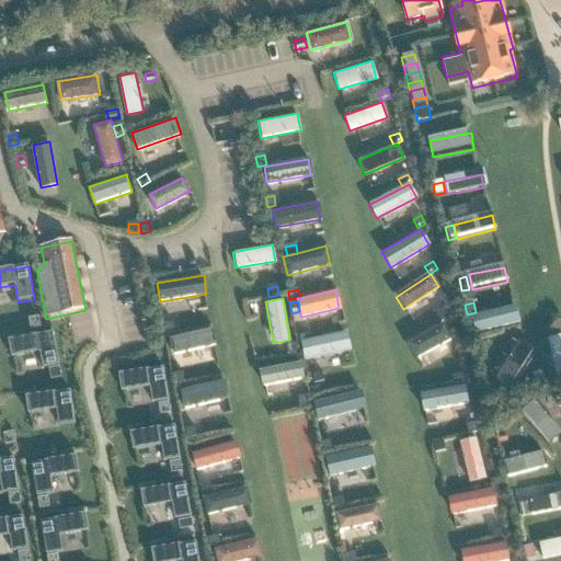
[(521,327),(516,308),(472,318),(477,336),(521,327)]
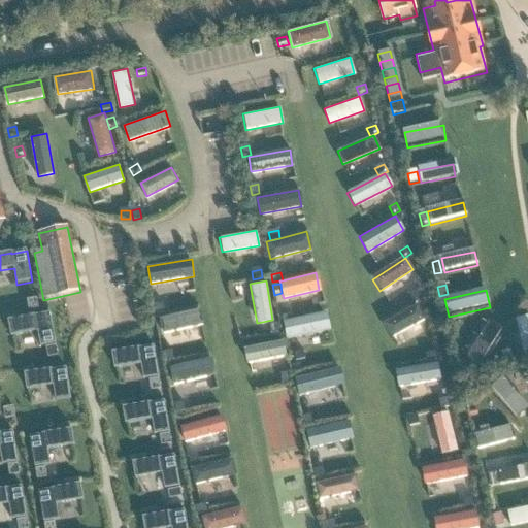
[(418,292),(410,296),(415,303),(416,304),(423,300),(418,292)]
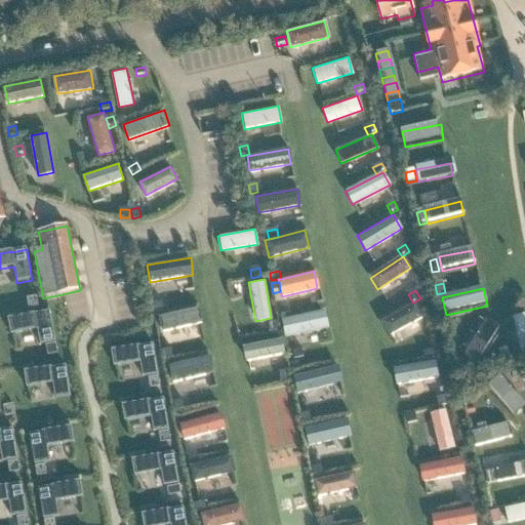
[(37,298),(28,299),(29,310),(39,308),(37,298)]
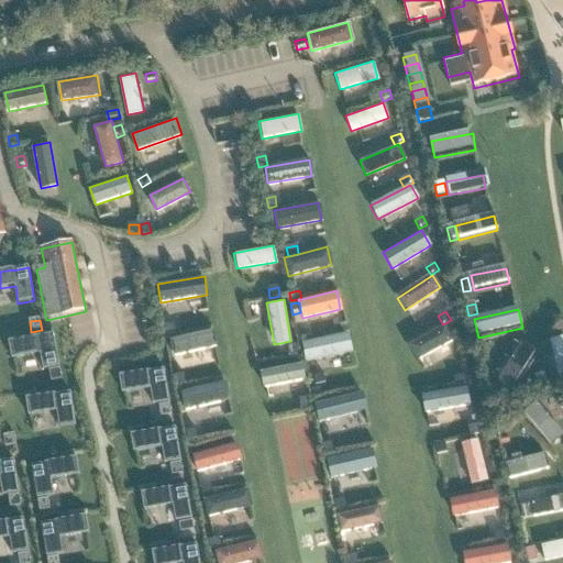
[(443,324),(442,323),(408,343),(418,360),(452,341),(443,324)]
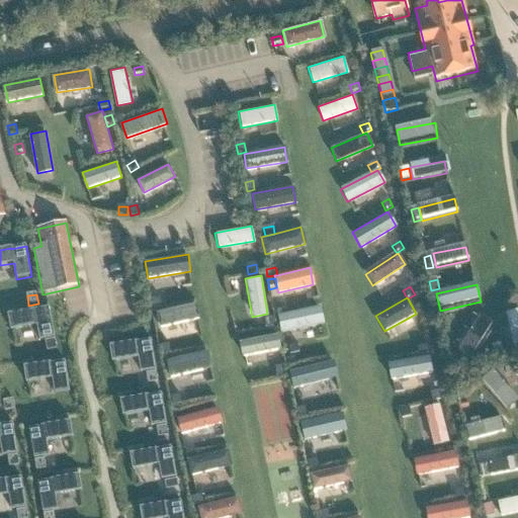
[(160,298),(152,299),(154,309),(162,308),(160,298)]
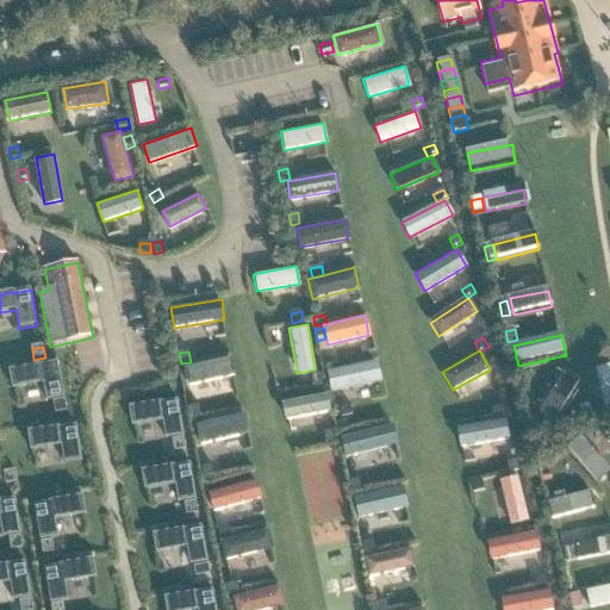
[(236,374),(231,355),(185,366),(188,384),(236,374)]
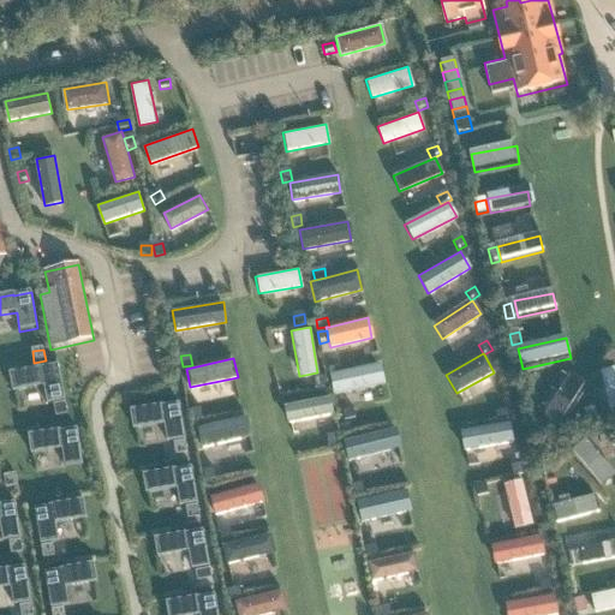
[(383,384),(380,364),(330,372),(334,394),(383,384)]
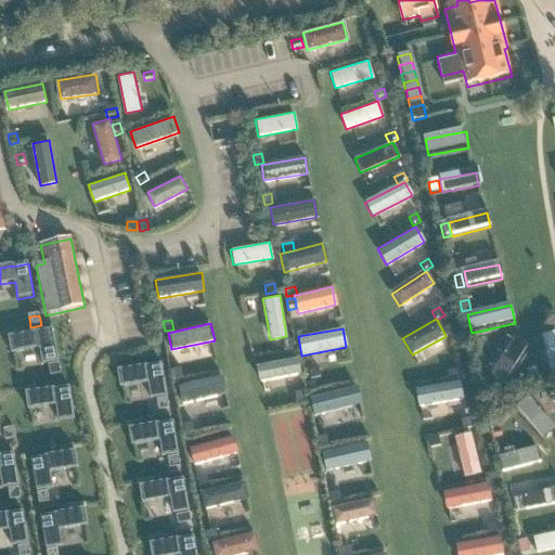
[(37,333),(9,338),(12,355),(40,349),(43,366),(59,363),(52,331),(37,334),(37,333)]
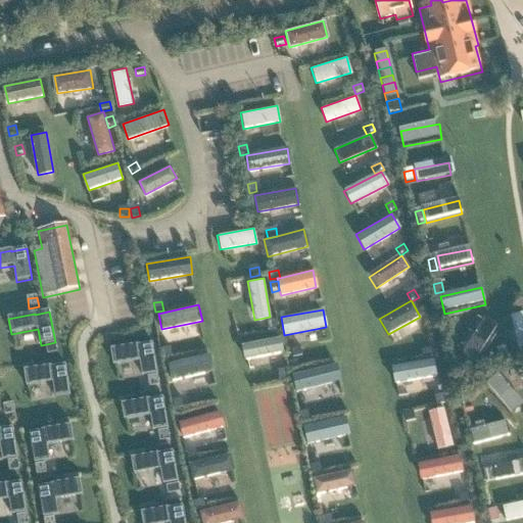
[(522,315),(512,318),(520,354),(522,353),(522,315)]
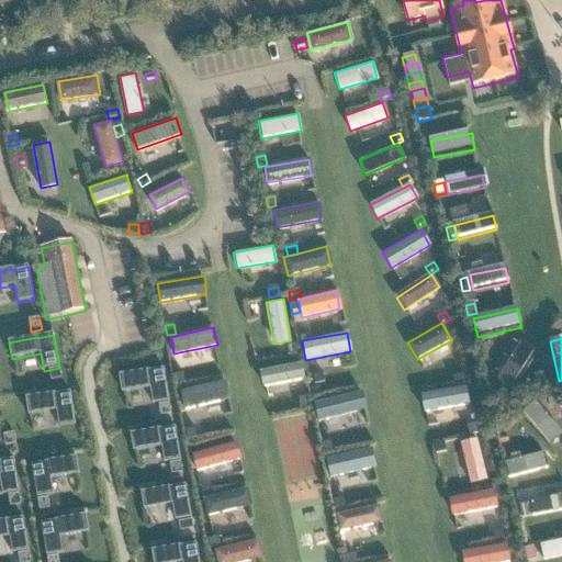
[(536,352),(521,344),(498,379),(513,389),(536,352)]
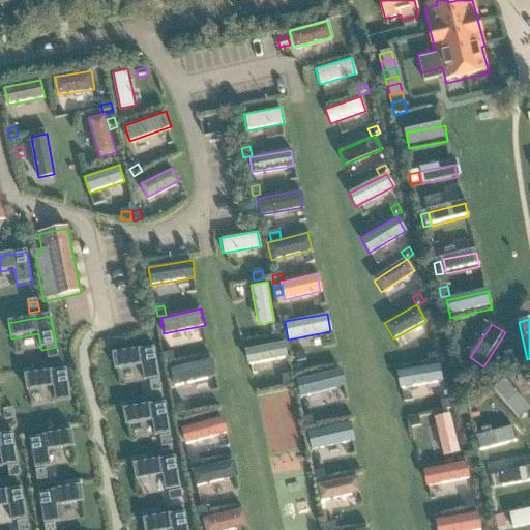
[(280,326),(271,327),(272,337),(281,336),(280,326)]
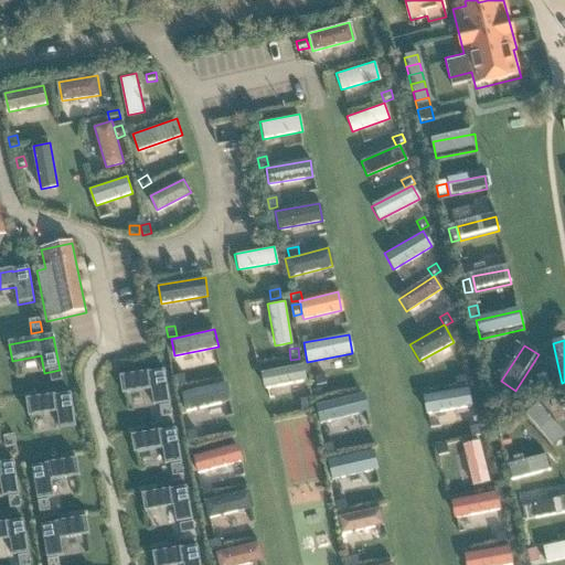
[(305,380),(301,364),(260,372),(264,388),(305,380)]
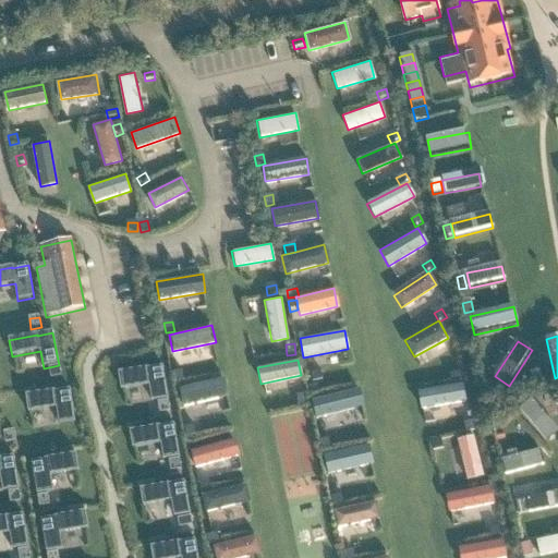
[(60,367),(49,370),(51,379),(62,377),(60,367)]
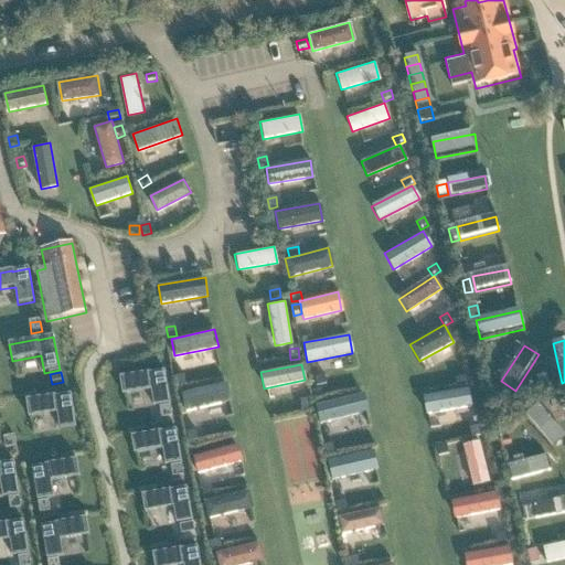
[(149,373),(120,377),(123,394),(151,390),(155,407),(170,405),(164,372),(149,374),(149,373)]
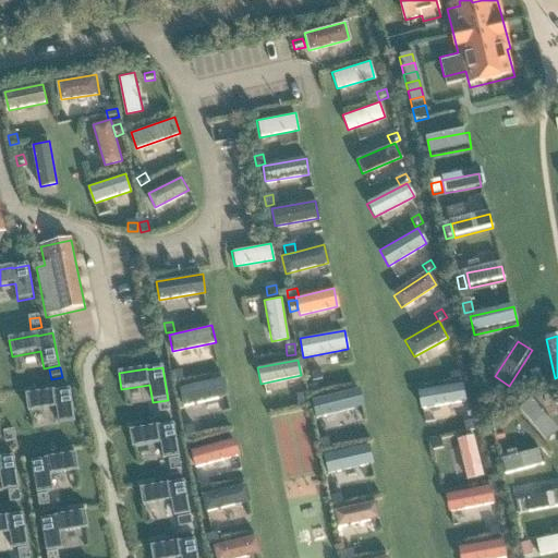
[(540,371),(531,374),(534,381),(542,379),(540,371)]
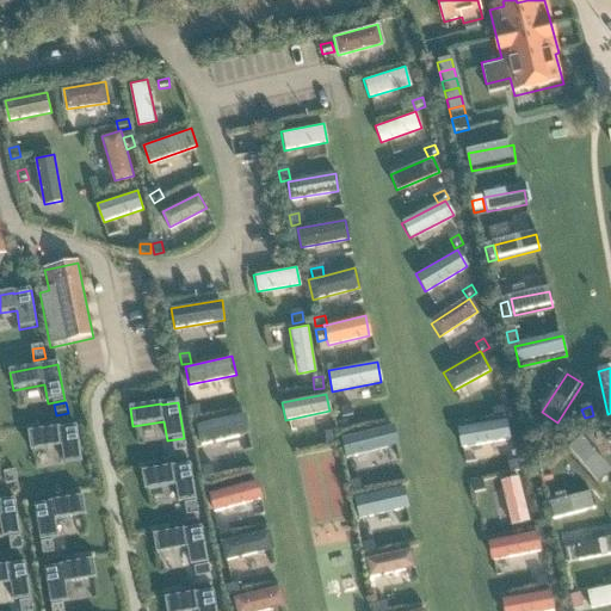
[(199,407),(190,408),(192,419),(202,417),(199,407)]
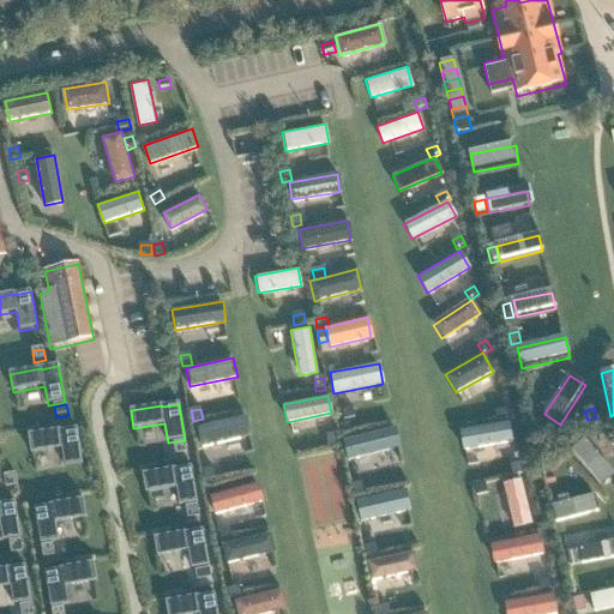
[(353,409),(342,411),(344,421),(355,419),(353,409)]
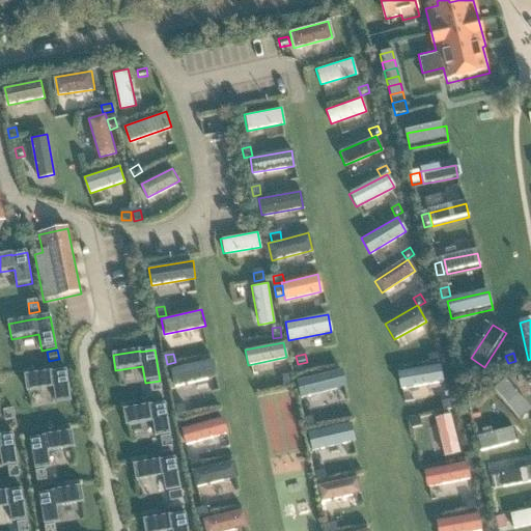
[(438,355),(428,357),(429,365),(439,363),(440,363),(438,355)]
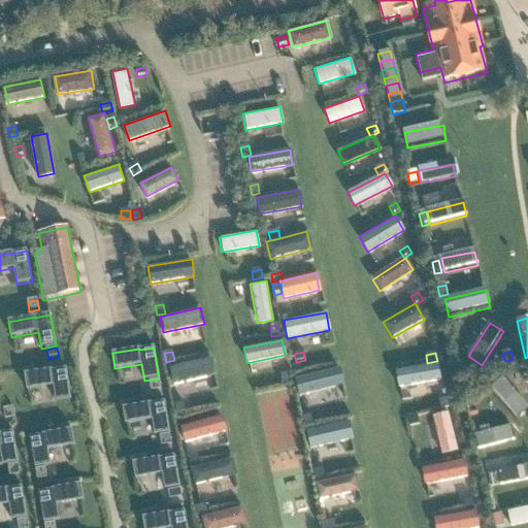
[(217,375),(211,357),(171,366),(175,385),(217,375)]
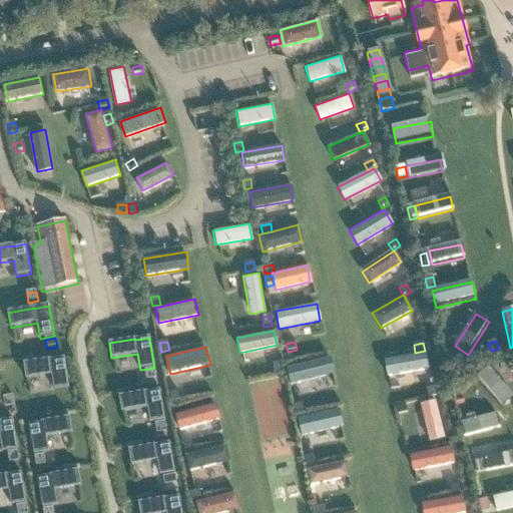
[(427,368),(424,351),(415,353),(386,359),(389,376),(427,368)]
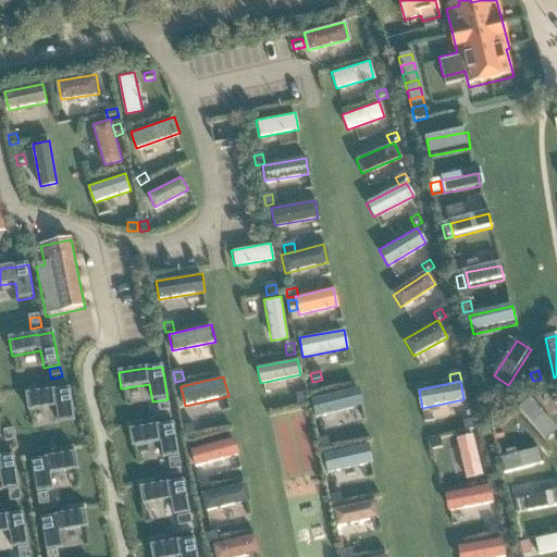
[(495,383),(483,386),(485,395),(497,392),(495,383)]
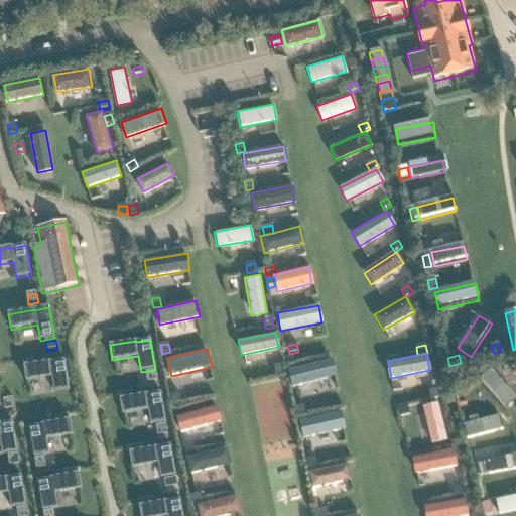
[(334,375),(331,359),(288,369),(292,385),(334,375)]
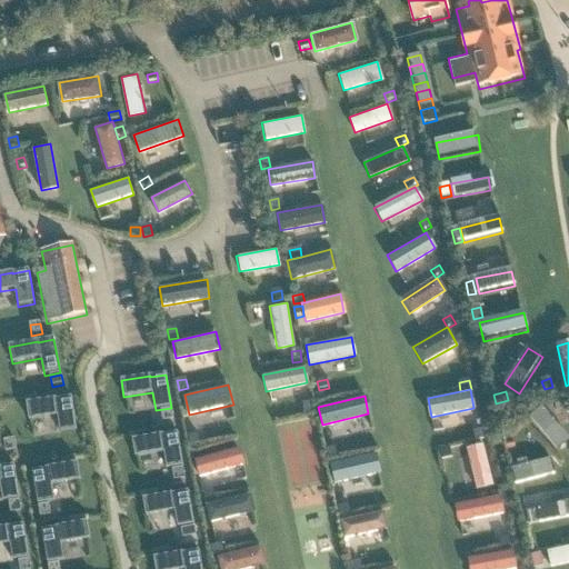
[(56,400),(27,403),(29,421),(58,417),(61,433),(77,431),(71,398),(56,400)]
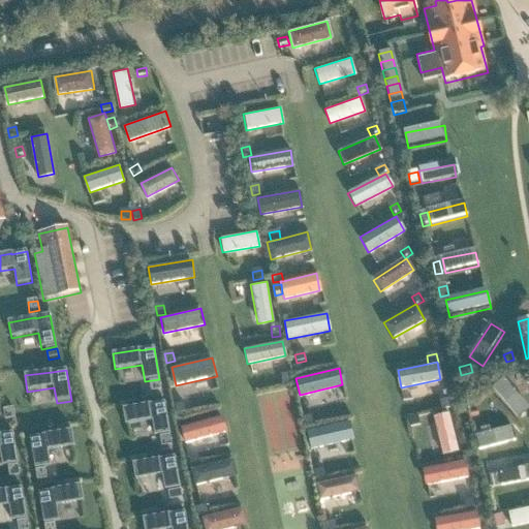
[(288,374),(281,376),(282,385),(290,383),(288,374)]
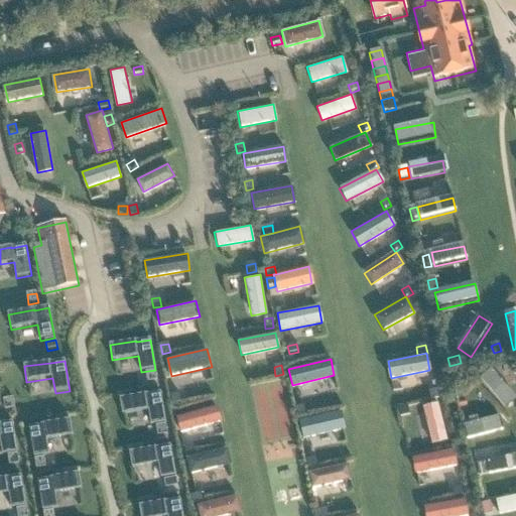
[(482,378),(491,371),(488,368),(479,375),(482,378)]
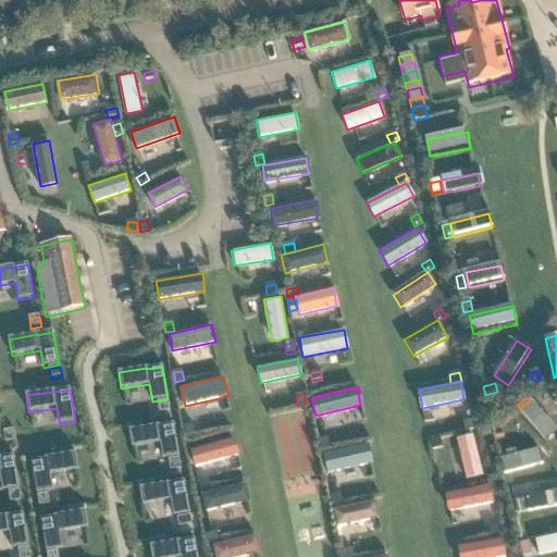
[(556,435),(556,429),(532,398),(530,400),(520,408),(519,409),(546,444),(556,435)]
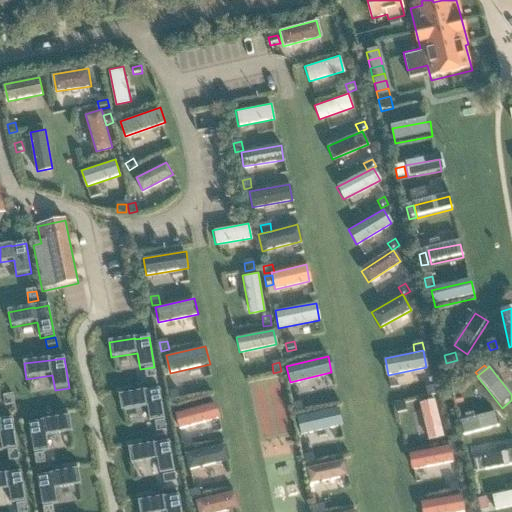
[(154,369),(145,370),(147,380),(156,378),(154,369)]
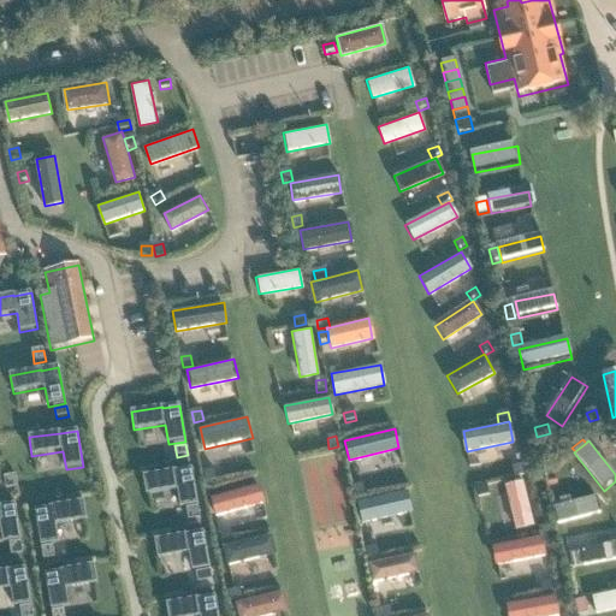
[(554,448),(540,451),(543,466),(557,462),(554,448)]
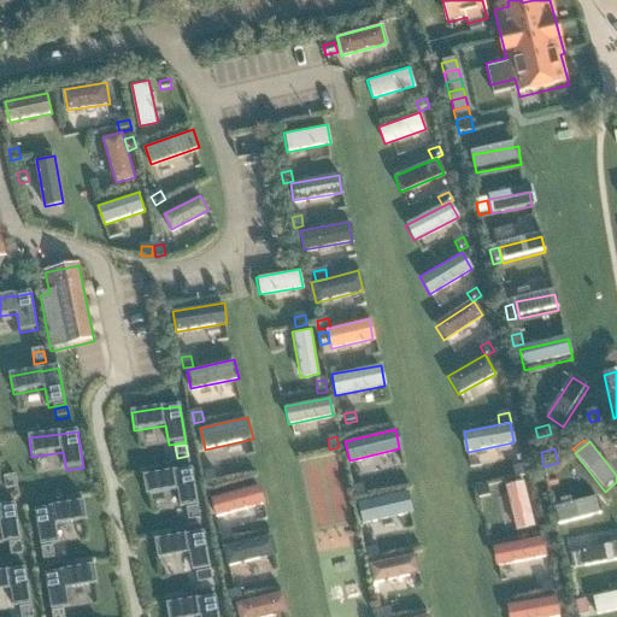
[(522,466),(512,469),(515,480),(524,477),(522,466)]
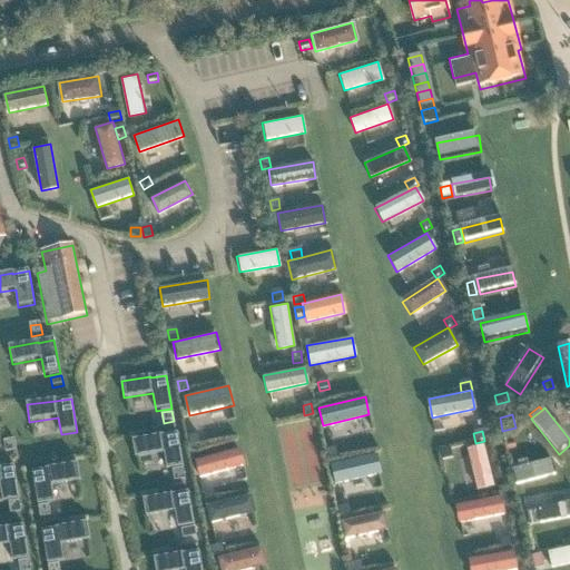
[(161,436),(133,442),(136,459),(164,453),(167,471),(183,469),(177,435),(161,438),(161,436)]
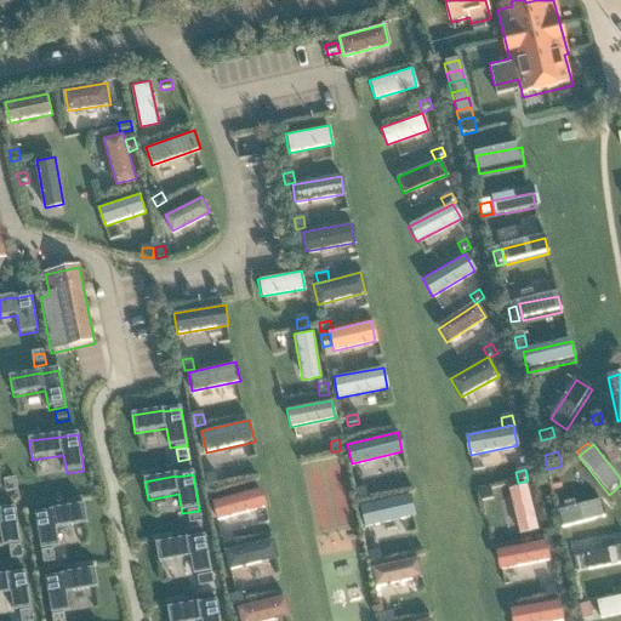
[(216,474),(206,477),(209,488),(218,485),(216,474)]
